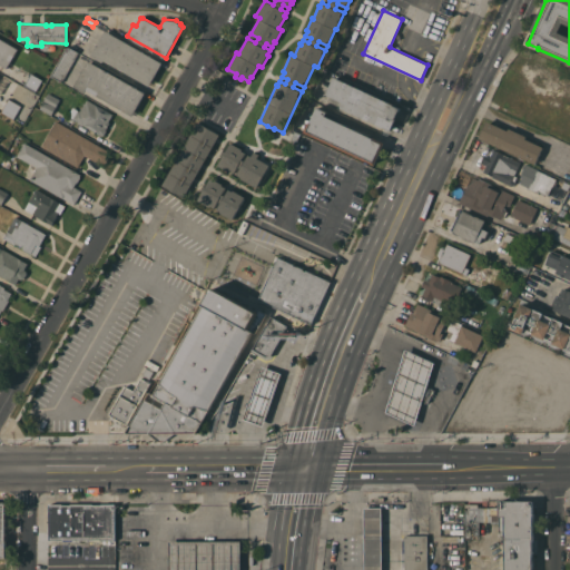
[(163,62),(149,86),(105,59),(104,61),(91,55),(106,30),(163,62)]
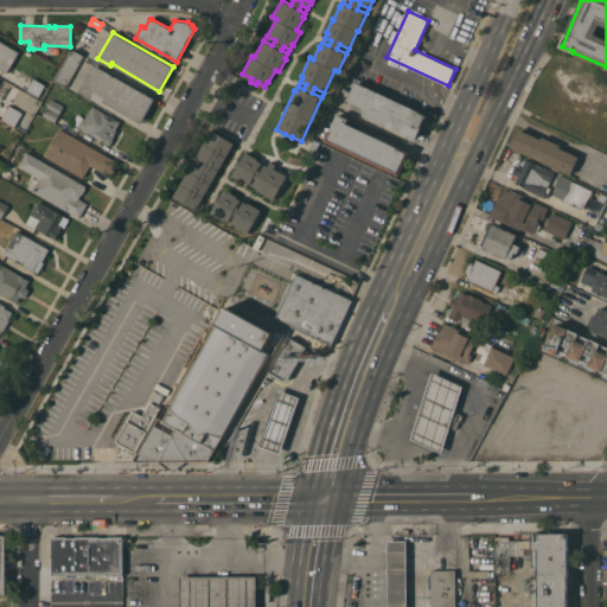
[(0,40),(19,52),(7,72),(0,68),(0,40)]
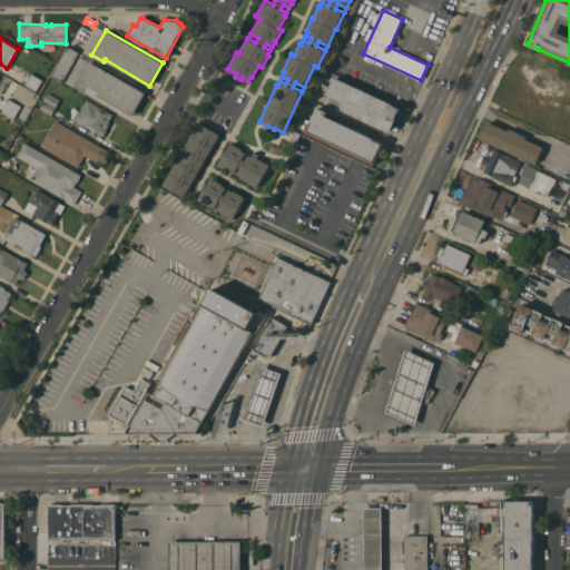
[(62,81),(52,76),(68,47),(68,48),(69,47),(79,52),(62,81)]
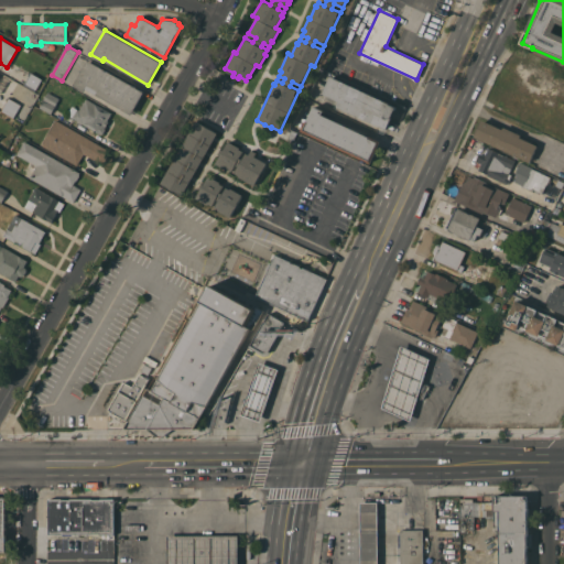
[(144,91),(131,114),(86,88),(85,91),(74,85),(88,60),(144,91)]
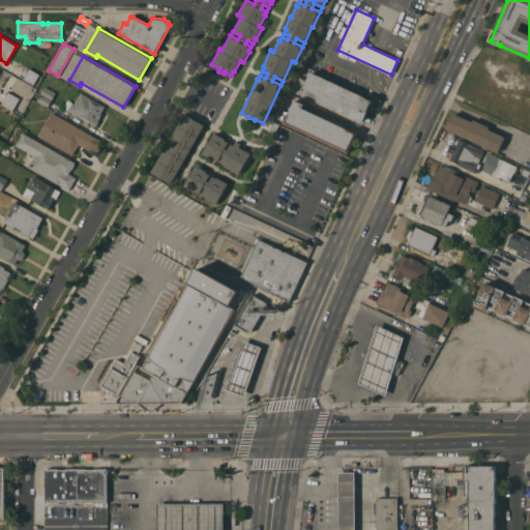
[(39,74),(33,85),(23,79),(29,67),(39,74)]
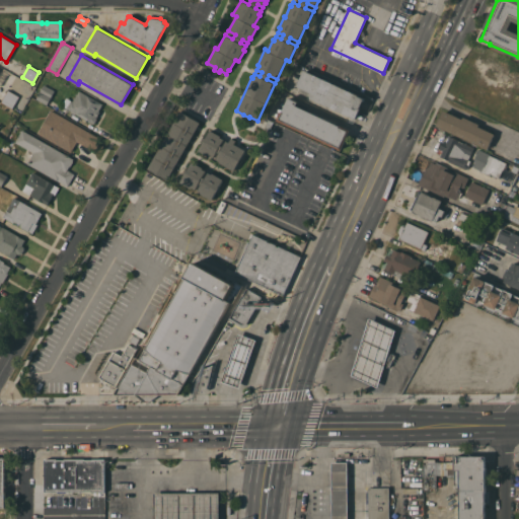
[(365,98),(356,118),(351,116),(350,117),(310,97),(312,93),(297,86),(304,70),(365,98)]
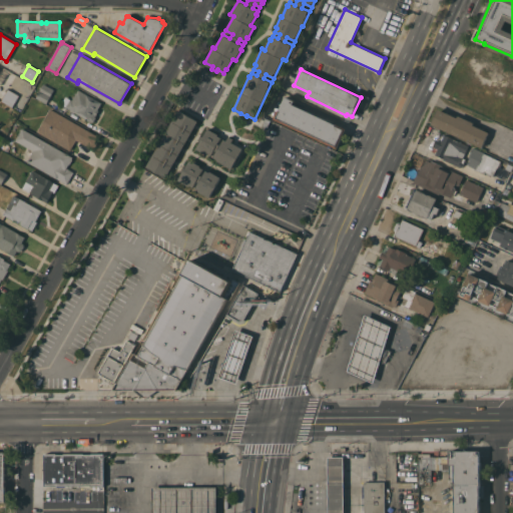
[(54,89),(46,103),(35,97),(43,83),(54,89)]
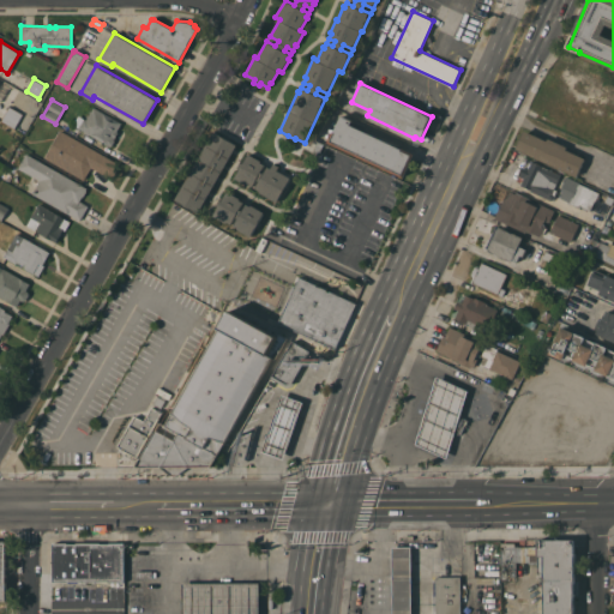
[(23,114),(14,128),(1,121),(10,107),(23,114)]
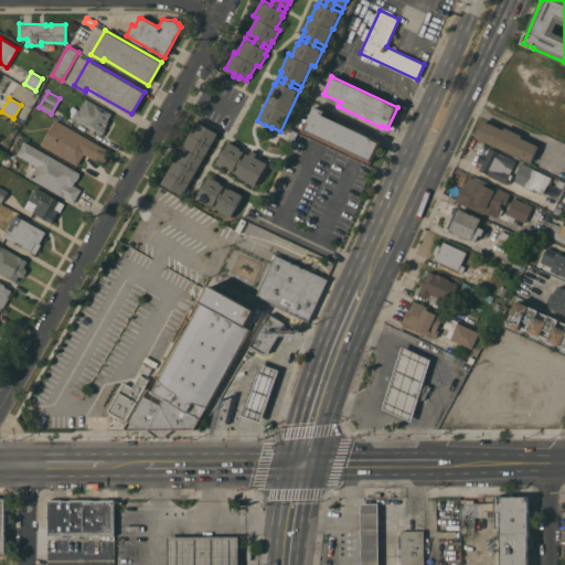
[(72,118),(73,117),(67,115),(72,106),(80,109),(86,98),(113,113),(108,120),(109,121),(106,127),(104,126),(104,127),(105,127),(106,129),(104,134),(100,134),(84,124),(81,124),(78,123),(77,120),(72,118)]
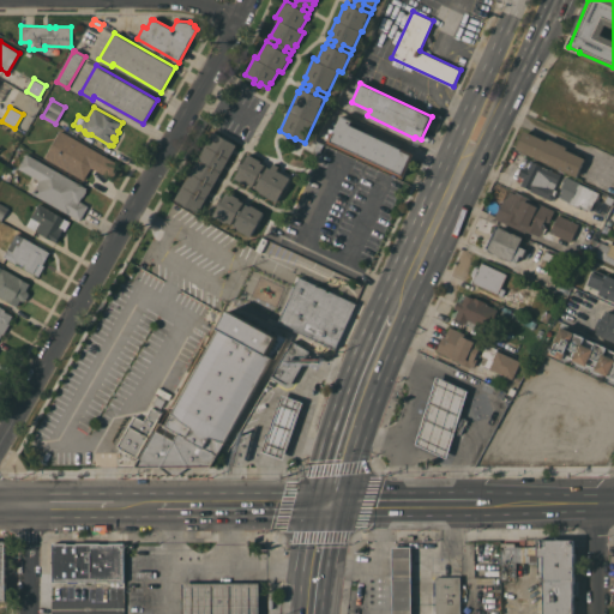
[(353,120),(350,124),(403,149),(403,148),(415,154),(404,178),(329,142),(333,131),(335,132),(342,115),(353,120)]
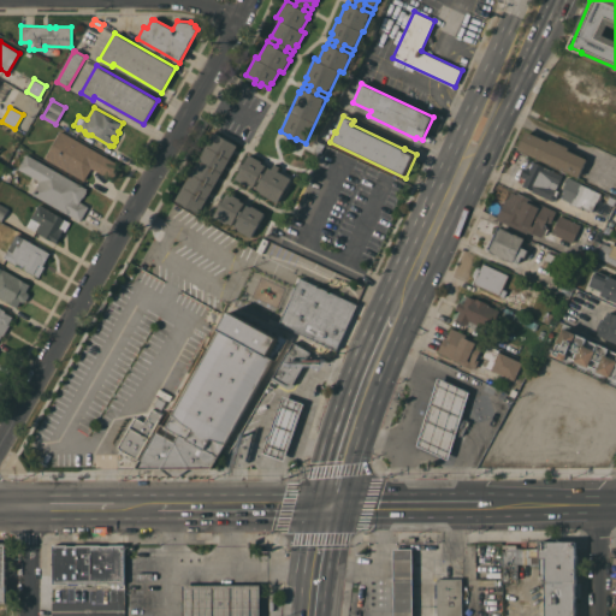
[(122,165),(113,179),(92,167),(84,181),(45,158),(60,130),(122,165)]
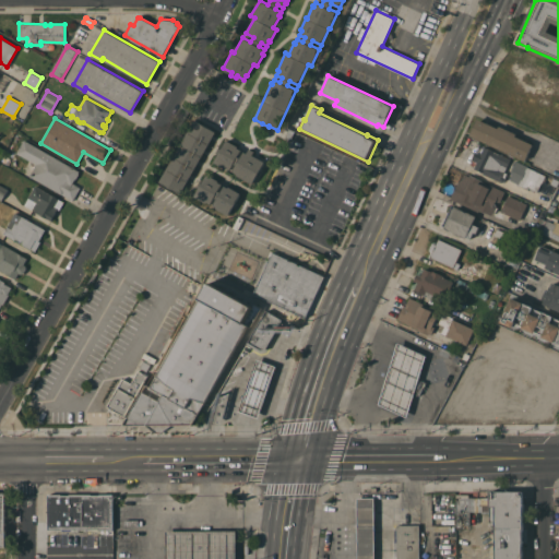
[(525,161),(471,135),(478,118),(499,128),(500,126),(516,133),(515,135),(533,143),(525,161)]
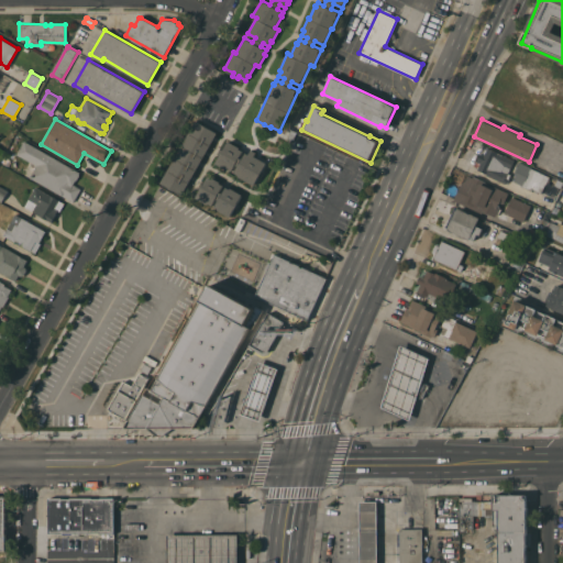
[(218,133),(183,195),(161,183),(196,121),(218,133)]
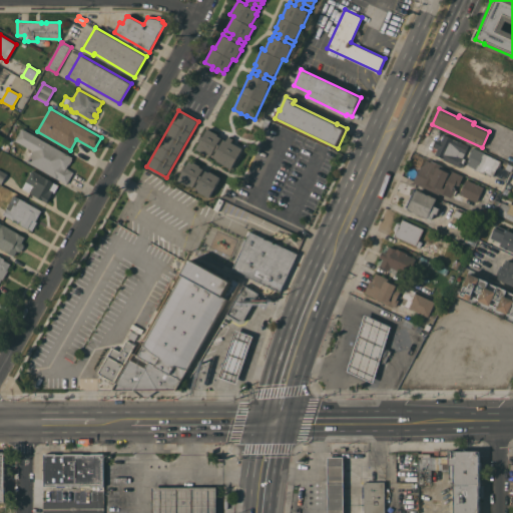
[(72,157),(72,158),(72,159),(70,163),(69,164),(66,167),(74,172),(67,183),(27,161),(33,150),(15,140),(22,128),(72,157)]
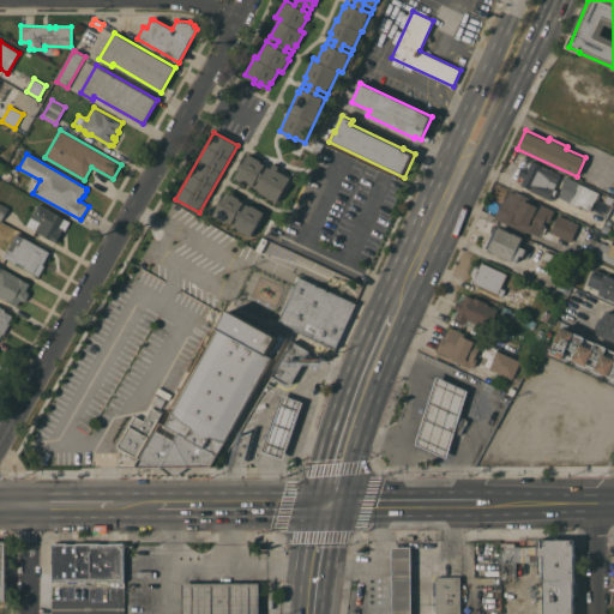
[(280,166),(277,169),(290,176),(277,202),(260,192),(260,191),(248,184),(248,185),(236,178),(235,176),(240,168),(238,167),(241,161),(244,162),(248,154),(251,154),(262,161),(262,162),(265,164),(262,172),(264,173),(268,166),(271,168),(275,162),(280,166)]
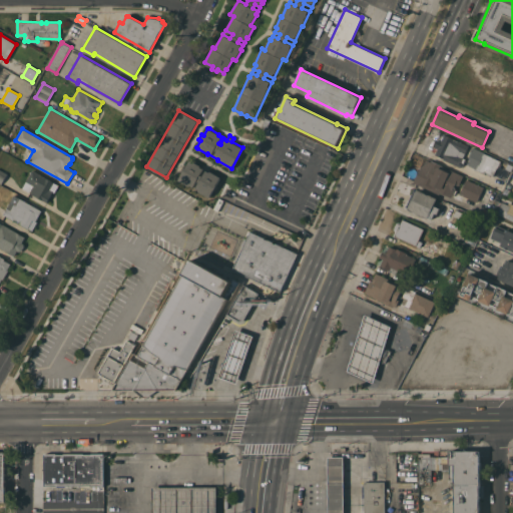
[(442,141),(442,140),(441,139),(442,135),(444,136),(445,134),(454,138),(468,145),(463,157),(466,158),(463,166),(461,165),(461,166),(444,159),(444,158),(435,154),(436,152),(432,150),(434,146),(438,139),(442,141)]
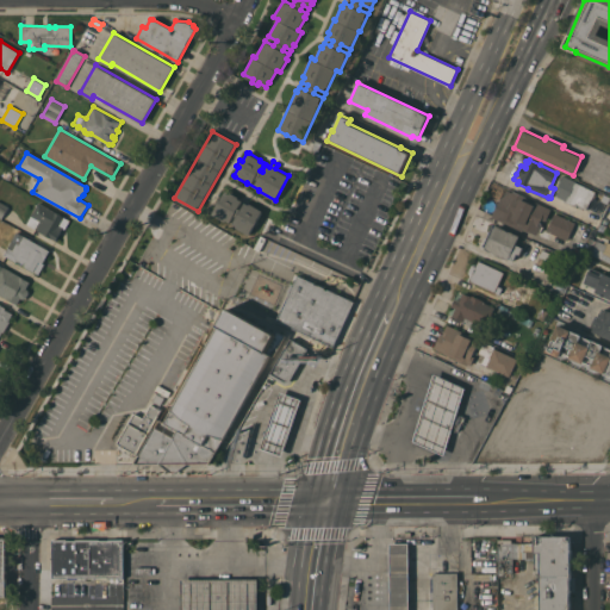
[(595,193),(596,194),(595,198),(593,197),(592,200),(591,199),(586,209),(577,204),(576,206),(566,201),(566,200),(556,195),(560,190),(558,188),(564,175),(577,181),(576,182),(596,191),(595,193)]
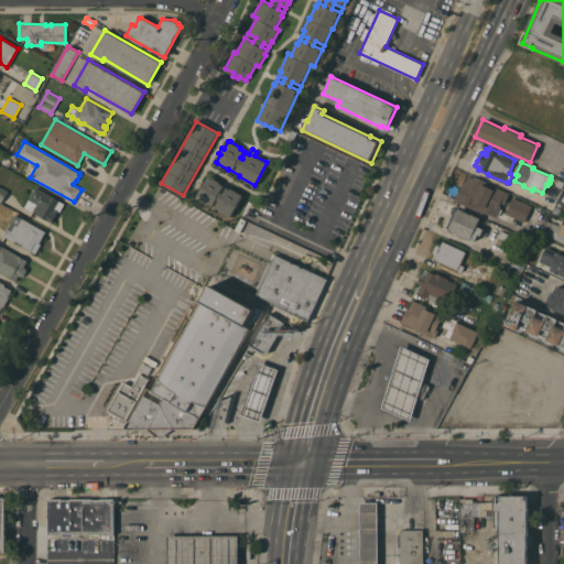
[(500,208),(502,209),(500,214),(498,213),(496,216),(484,210),(483,214),(455,201),(467,174),(474,177),(474,176),(485,181),(484,184),(494,188),(496,186),(509,193),(505,204),(501,203),(499,206),(501,207),(500,208)]
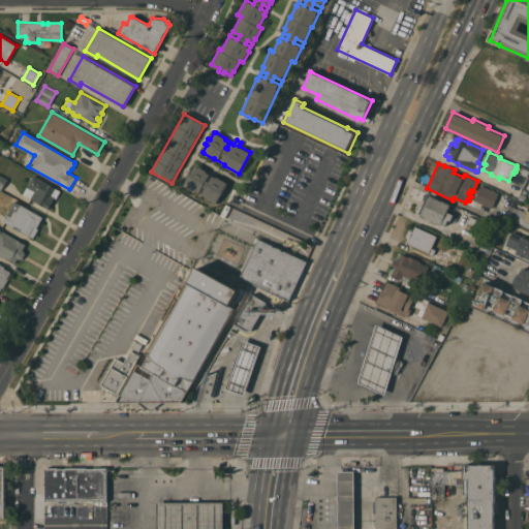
[(227,183),(223,190),(224,191),(221,195),(216,204),(201,194),(201,193),(199,192),(198,193),(184,185),(189,177),(188,177),(190,172),(191,173),(196,164),(207,170),(207,172),(210,174),(207,180),(209,181),(213,175),(216,177),(217,176),(227,183)]
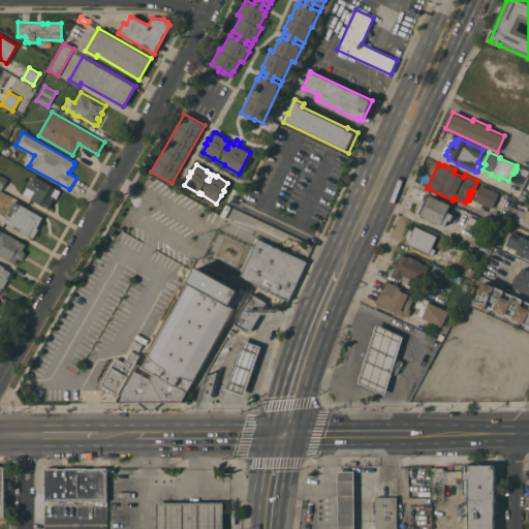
[(61,190),(56,198),(55,197),(49,209),(23,194),(33,175),(61,190)]
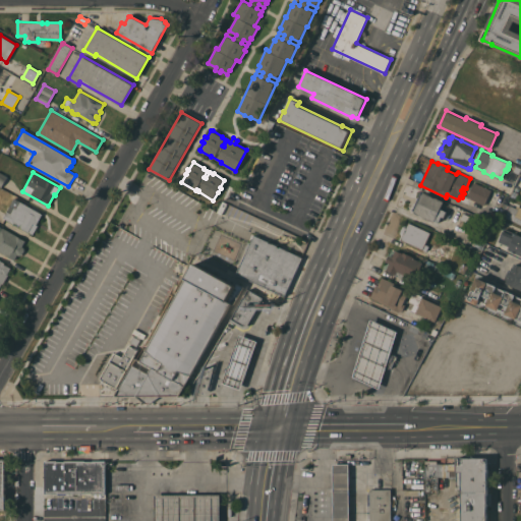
[(484,205),(467,196),(473,182),(491,190),(484,205)]
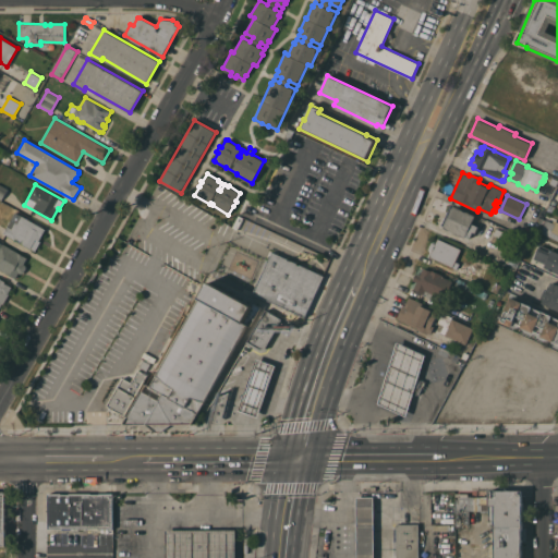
[(546,210),(549,204),(555,206),(552,213),(546,210)]
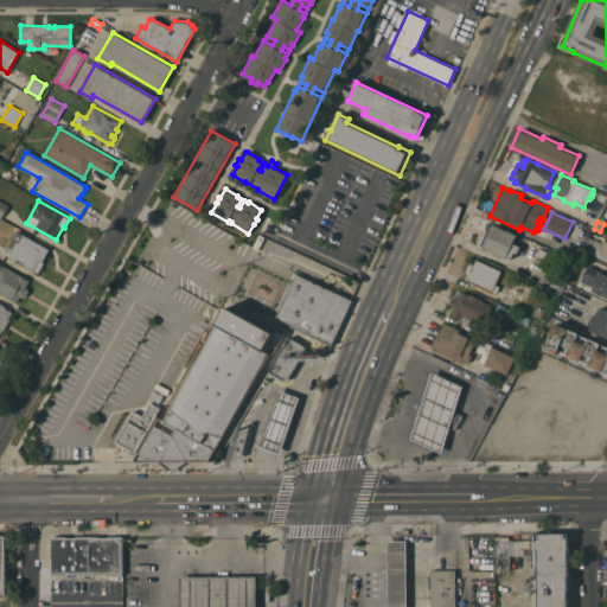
[(511,259),(506,257),(506,259),(483,248),(484,246),(480,244),(490,225),(492,227),(493,223),(517,234),(513,243),(521,246),(517,253),(515,251),(511,259)]
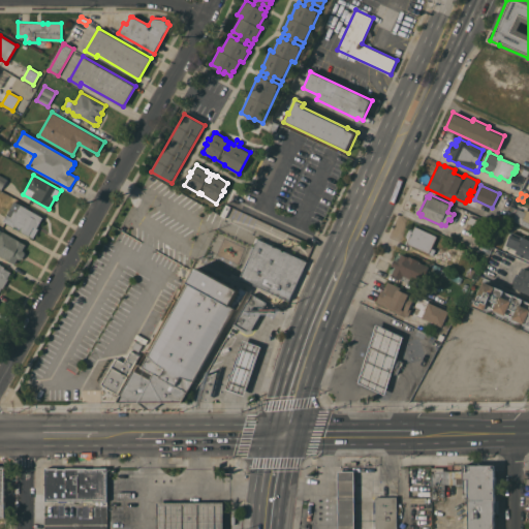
[(10,208),(17,212),(21,204),(43,217),(37,227),(38,228),(33,238),(21,230),(21,228),(14,225),(14,226),(3,220),(10,208)]
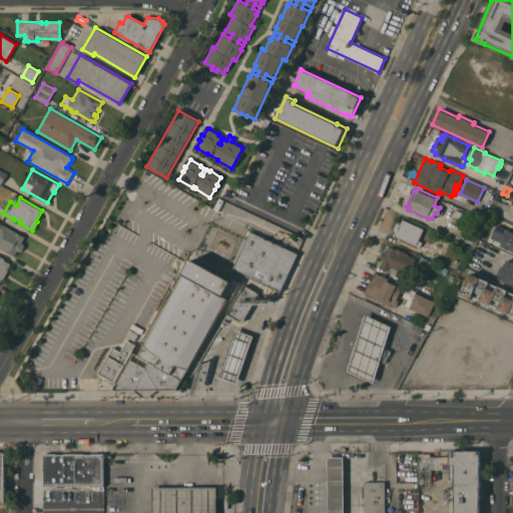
[(512,203),(512,219),(497,213),(502,201),(510,205),(511,203),(512,203)]
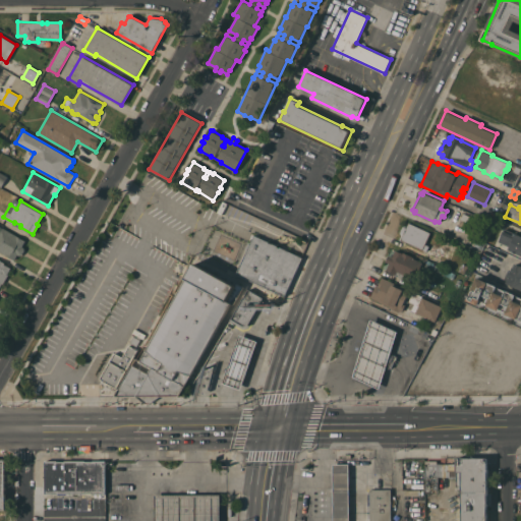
[(430,232),(425,244),(428,245),(426,251),(401,239),(403,234),(400,232),(403,226),(406,228),(409,222),(430,232)]
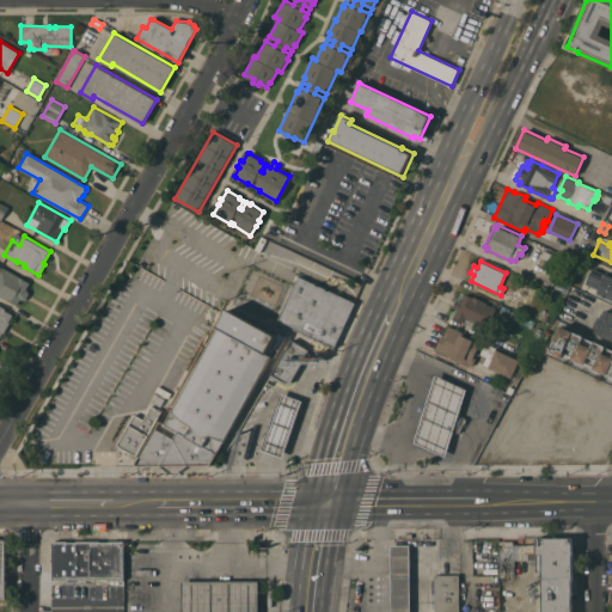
[(20,299),(17,305),(0,294),(0,264),(30,282),(26,289),(28,291),(30,293),(26,299),(23,300),(20,299)]
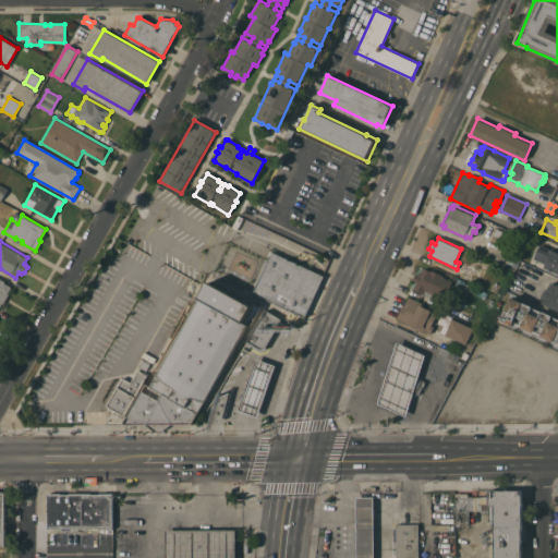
[(557,273),(544,267),(546,264),(534,258),(541,244),(557,252),(557,273)]
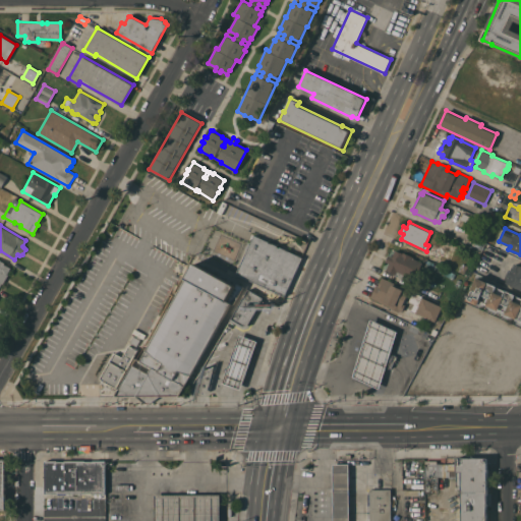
[(303,257),(285,296),(236,274),(247,249),(245,248),(247,241),(250,243),(254,234),(303,257)]
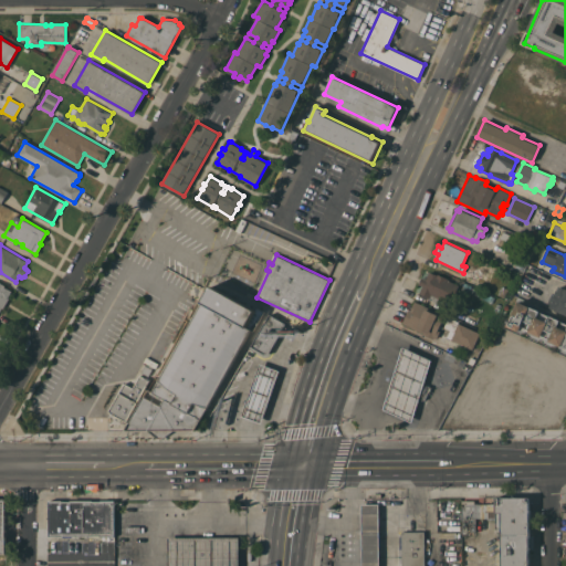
[(422,285),(419,284),(421,276),(426,279),(429,271),(438,274),(448,279),(448,280),(459,284),(451,303),(439,297),(437,302),(429,299),(429,297),(419,293),(422,285)]
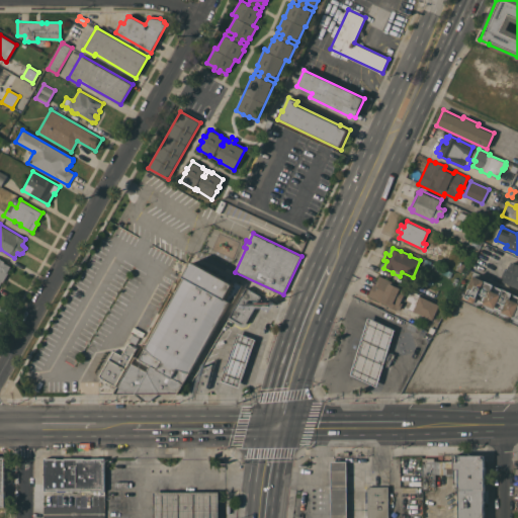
[(0,258),(5,261),(4,262),(11,266),(7,272),(8,272),(3,282),(2,281),(0,285),(0,258)]
